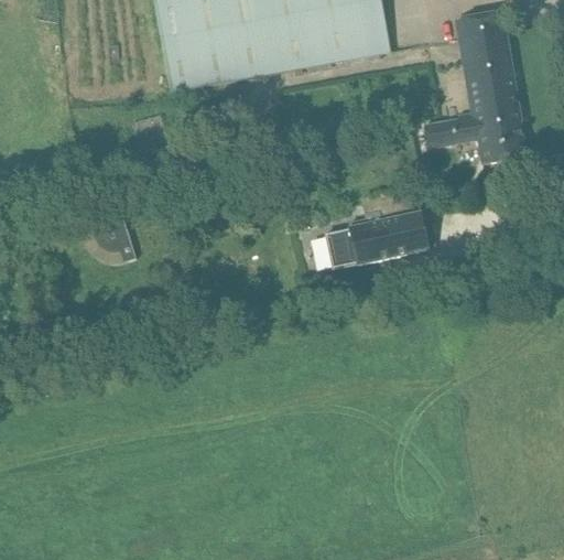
[(154,0),(171,90),(390,52),(380,0),(154,0)]
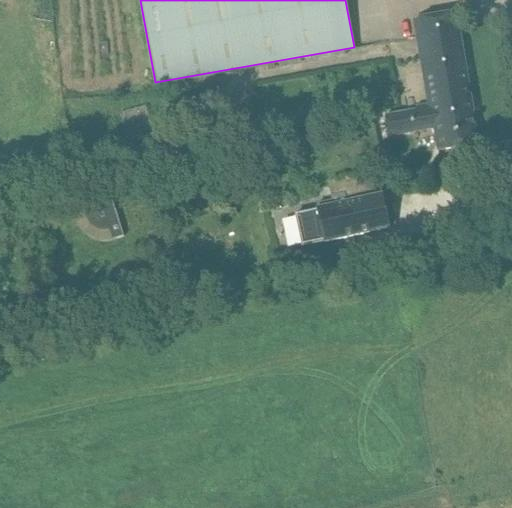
[(418,108),(385,113),(389,133),(414,129),(434,125),(438,147),(438,148),(477,141),(454,10),(415,17),(430,101),(431,109),(420,111),(418,108)]
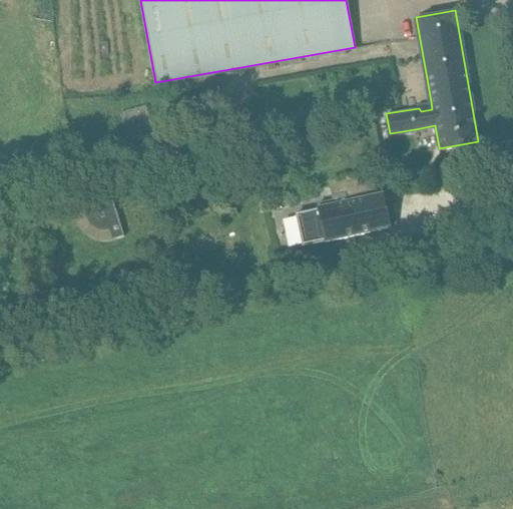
[(141,127),(125,131),(131,152),(136,169),(144,166),(165,160),(159,138),(151,141),(149,136),(144,137),(141,127)]
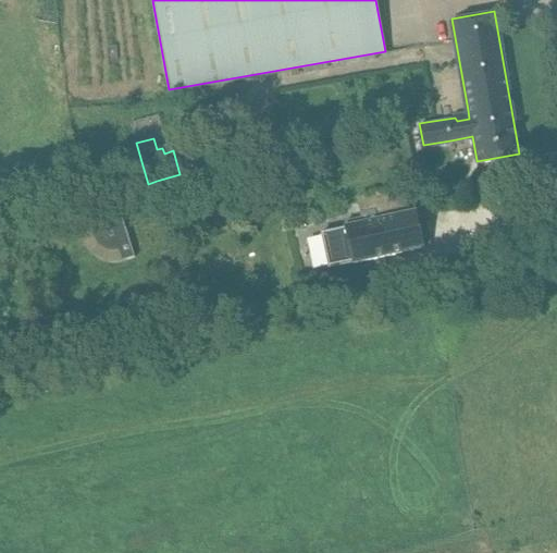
[(346,224),(322,230),(329,265),(354,259),(354,260),(423,245),(415,209),(376,218),(374,208),(361,211),(362,216),(346,219),(347,223),(346,224)]
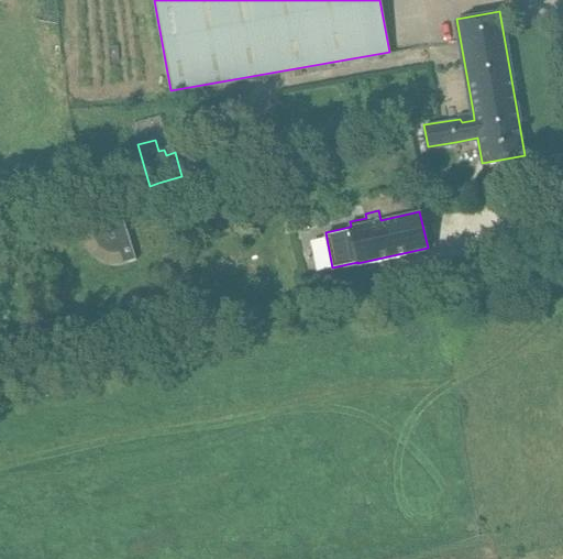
[(123,216),(91,226),(96,238),(101,245),(110,250),(120,250),(123,262),(136,258),(123,216)]
